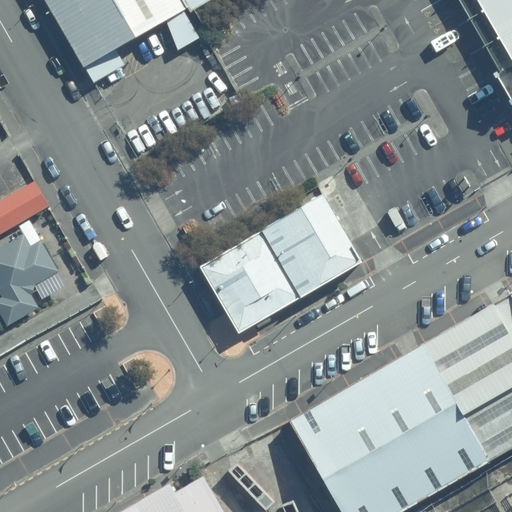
[(47,0),(96,82),(126,66),(117,49),(168,21),(179,50),(200,38),(186,13),(179,0),(47,0)]
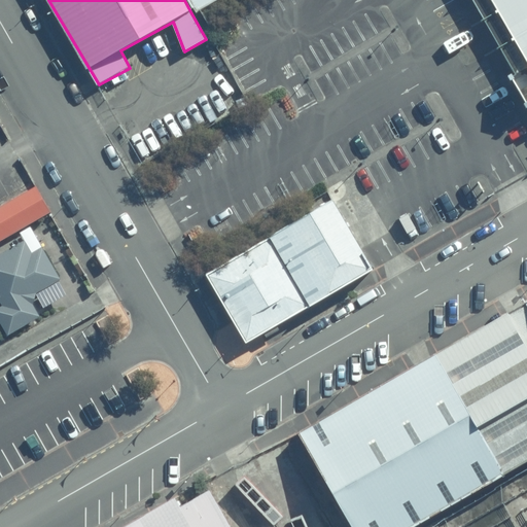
[(184,0),(191,13),(215,0),(184,0)]
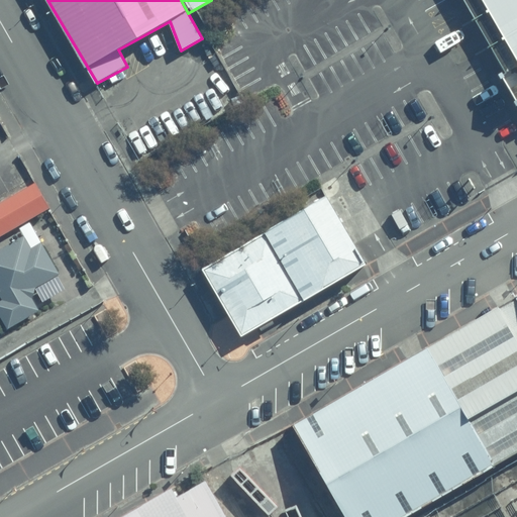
[(516,0),(476,0),(516,69),(496,78),(505,95),(514,107),(516,111),(516,0)]
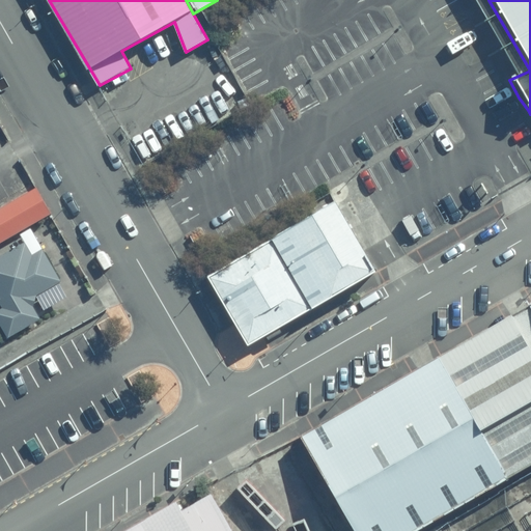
[(35,188),(0,207),(0,243),(50,215),(35,188)]
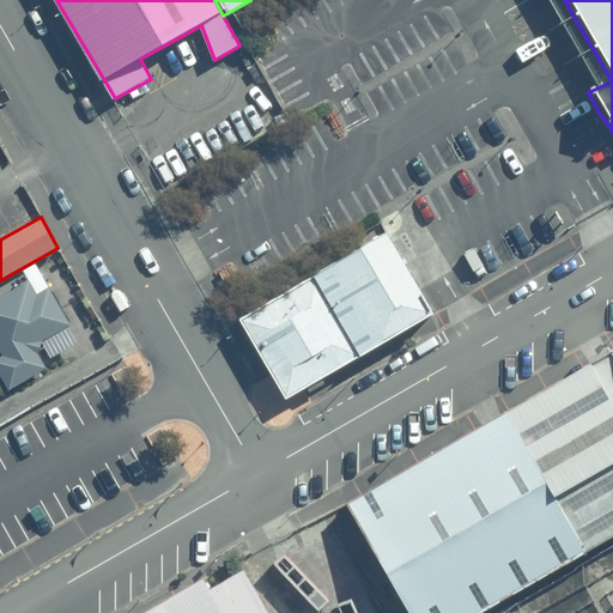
[(392,234),(243,321),(286,396),(438,310),(392,234)]
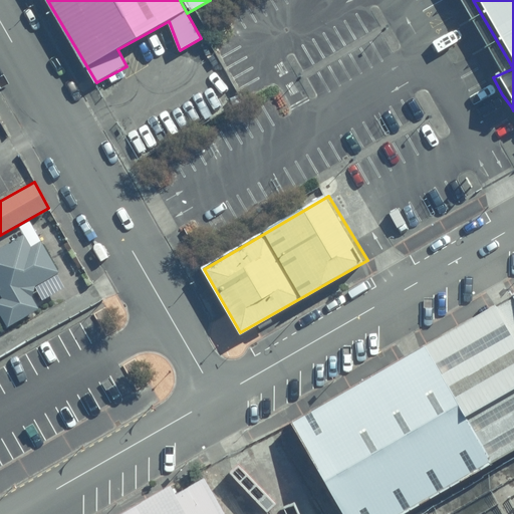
[(32,247),(25,235),(0,249),(0,292),(4,298),(0,300),(0,310),(9,326),(40,308),(34,296),(37,286),(60,272),(42,241),(32,247)]
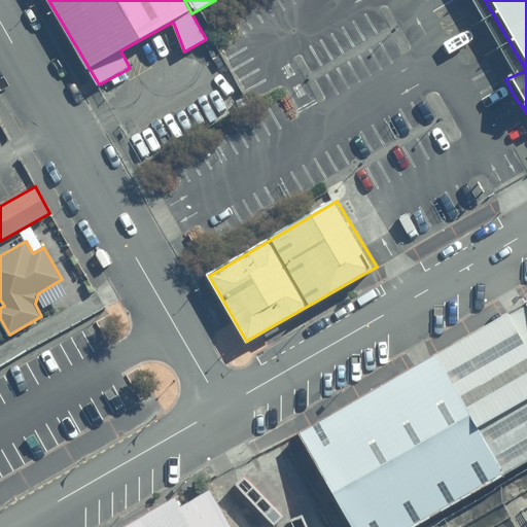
[(526,461),(526,301),(435,354),(504,475),(526,461)]
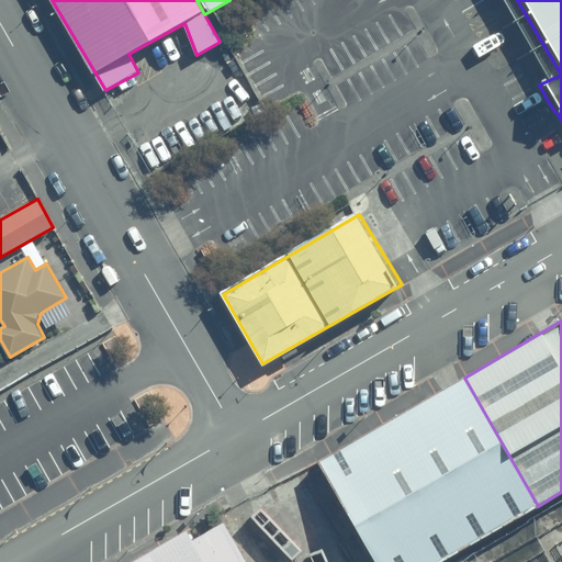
[(464,378),(317,462),(374,561),(440,561),(537,507),(464,378)]
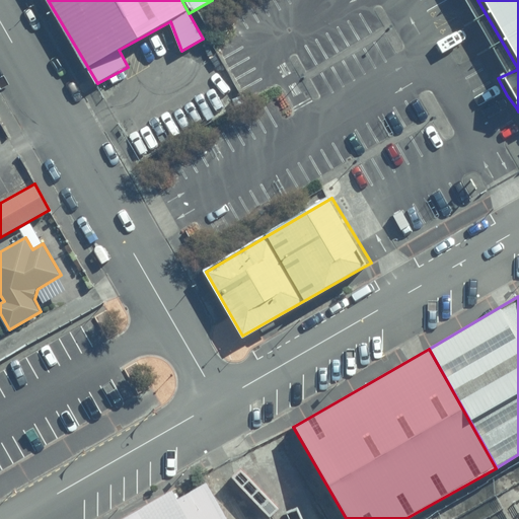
[(175,491),(126,518),(229,518),(208,483),(180,499),(175,491)]
